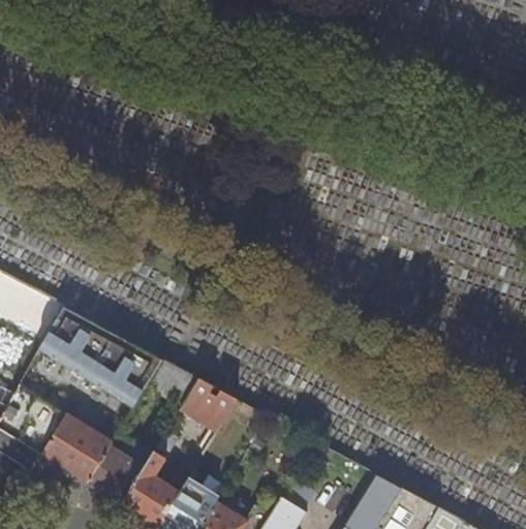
[(0,296),(10,278),(0,273),(0,296)]
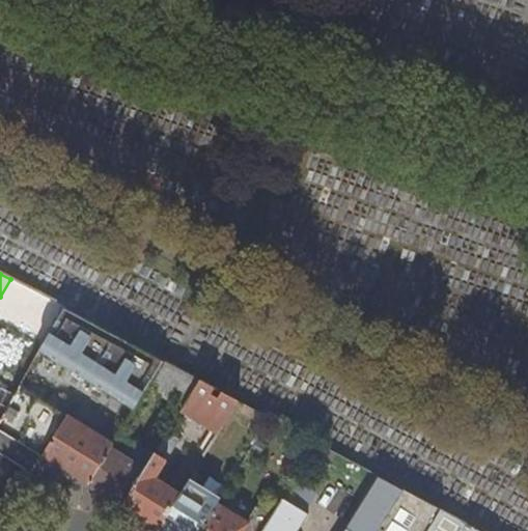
[(35,292),(0,354),(0,417),(61,306),(35,292)]
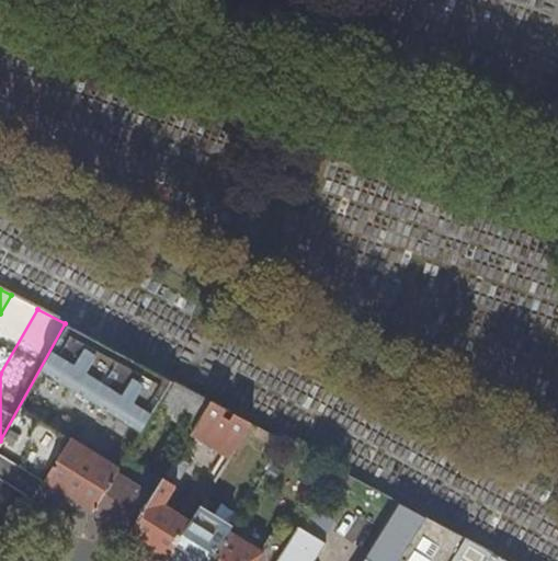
[(115,468),(170,379),(65,323),(0,441),(0,454),(42,480),(90,510),(114,471),(116,469),(115,468)]
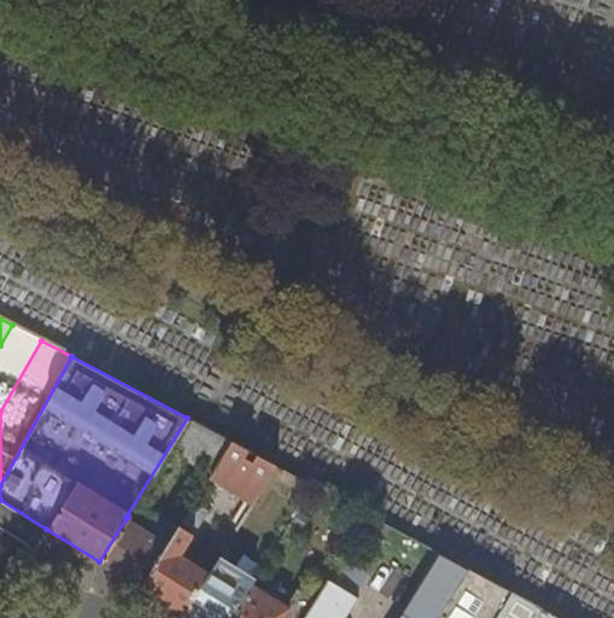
[(171,447),(212,472),(232,442),(189,419),(171,447)]
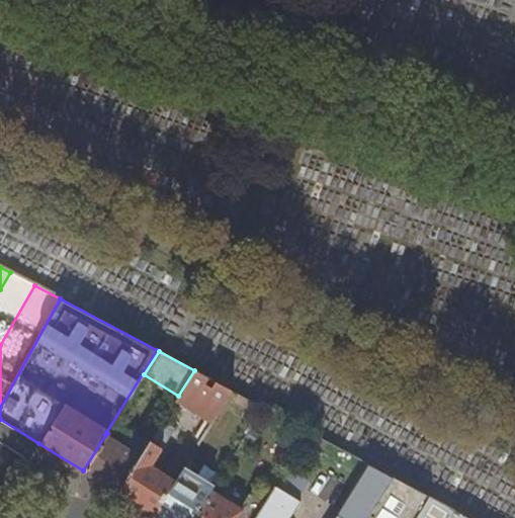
[(177,398),(212,417),(230,389),(194,370),(178,396),(177,398)]
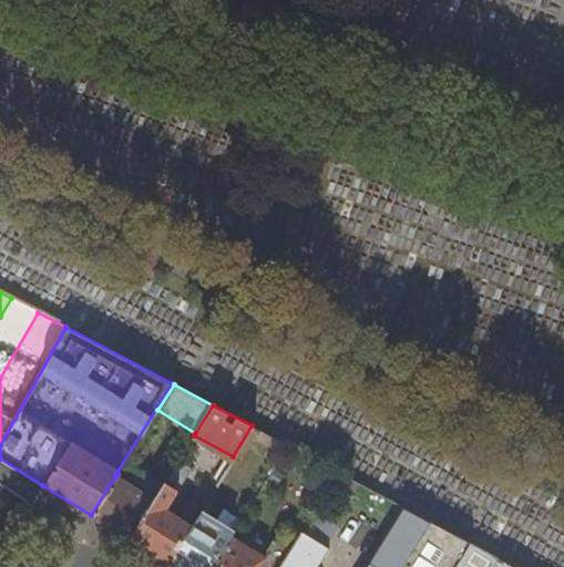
[(0,491),(28,508),(42,485),(0,459),(0,491)]
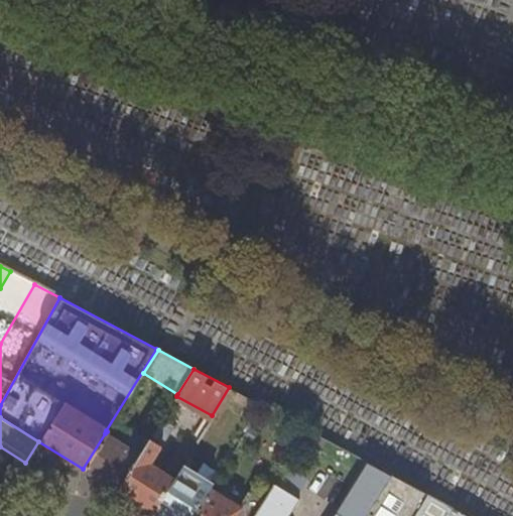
[(105,433),(139,456),(148,441),(114,420),(107,431),(105,433)]
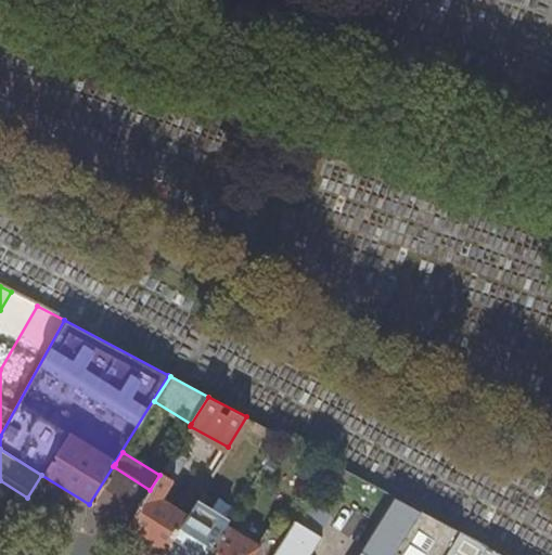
[(150,490),(113,466),(89,504),(126,527),(150,490)]
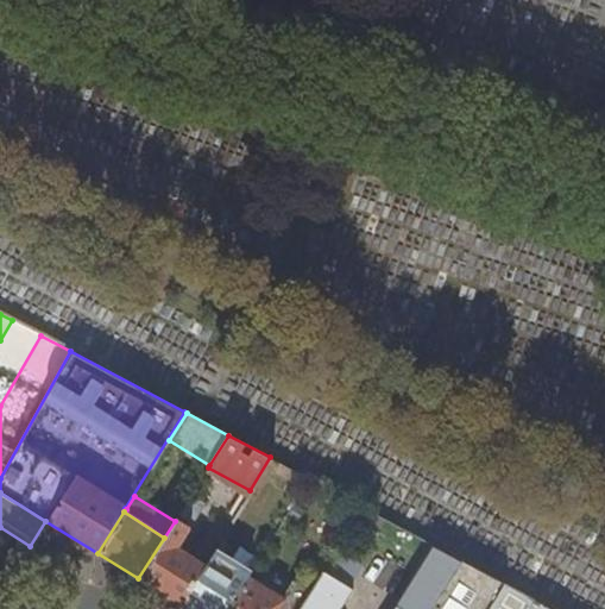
[(190,527),(176,519),(175,521),(164,538),(138,578),(177,604),(202,564),(177,547),(190,527)]
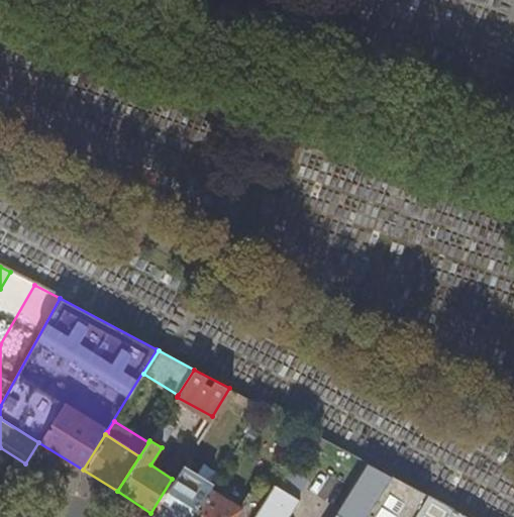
[(193,516),(211,489),(179,469),(172,479),(150,513),(158,516),(193,516)]
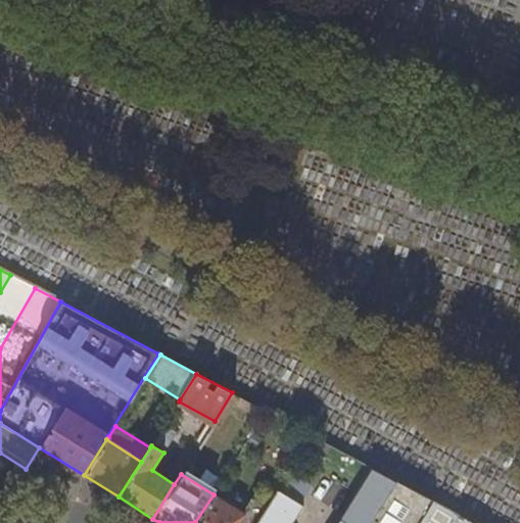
[(278,486),(299,496),(305,483),(284,474),(278,486)]
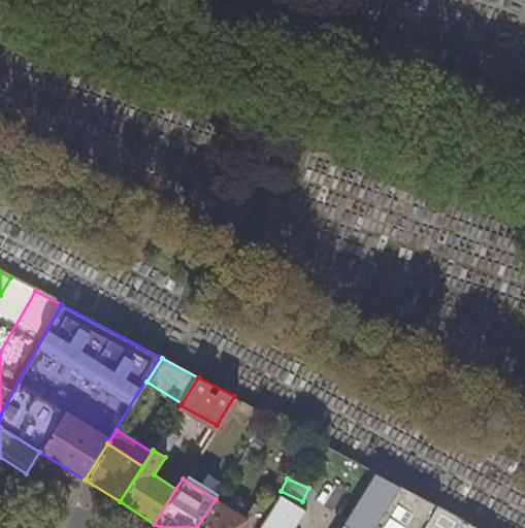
[(480,527),(400,486),(389,504),(373,527),(480,527)]
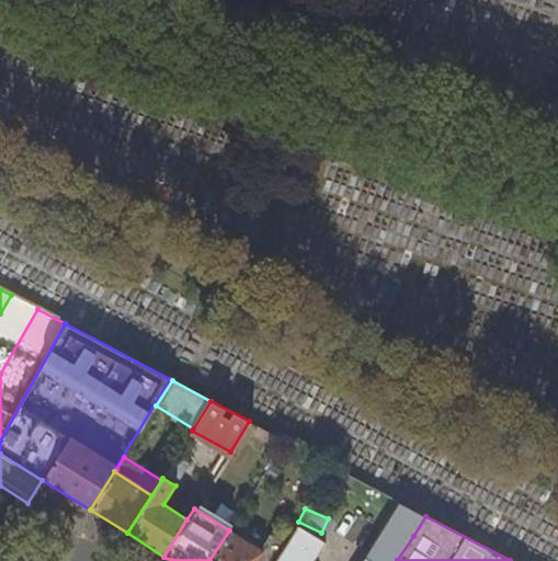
[(367,560),(397,560),(413,536),(391,522),(367,560)]
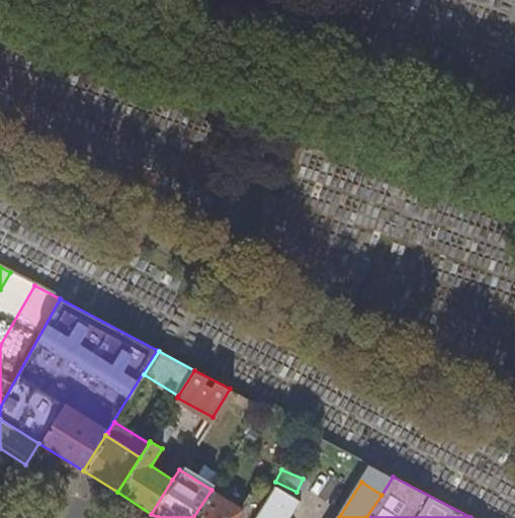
[(286,517),(298,501),(274,485),(253,517),(286,517)]
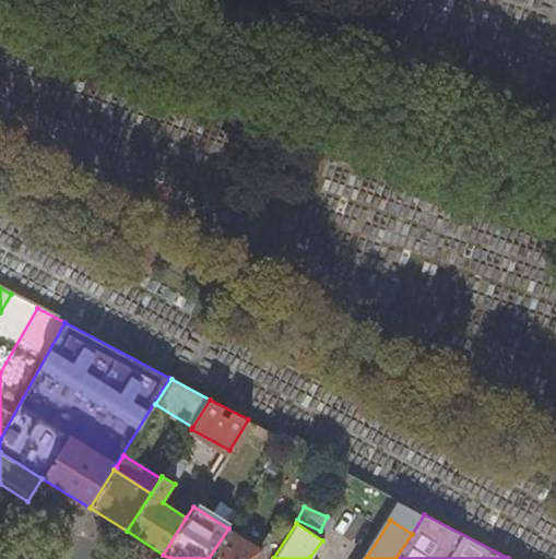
[(253,558),(260,549),(228,528),(209,558),(253,558)]
